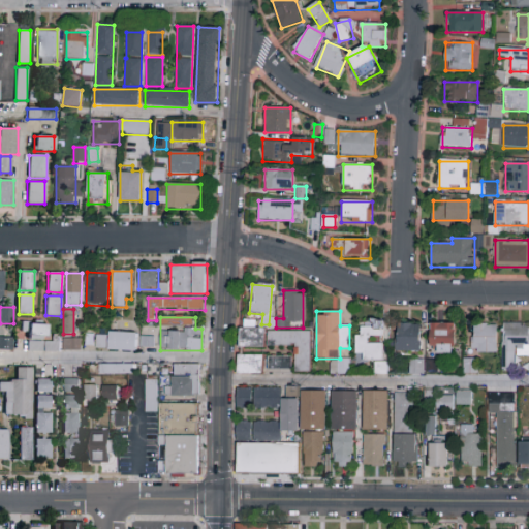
[(356,361),(356,329),(365,329),(365,320),(383,320),(382,361),(356,361)]
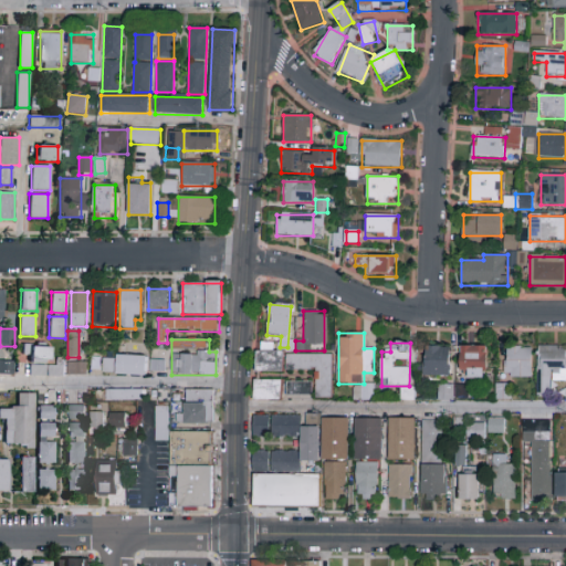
[(29,376),(30,356),(21,356),(22,344),(52,345),(51,362),(87,363),(86,376),(65,376),(65,377),(29,376)]
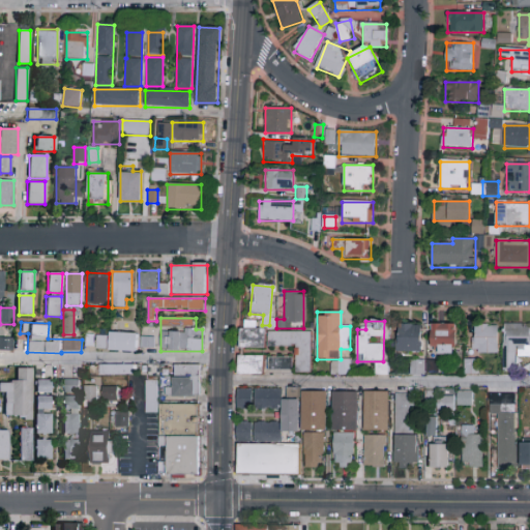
[(420,352),(398,352),(398,324),(420,324),(420,352)]
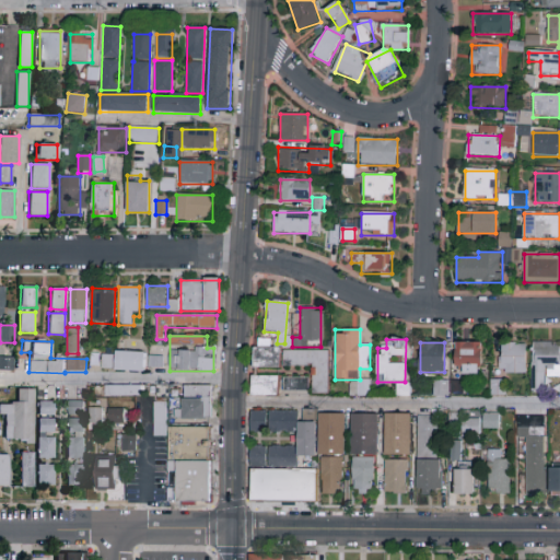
[(456,374),(456,342),(481,342),(481,374),(456,374)]
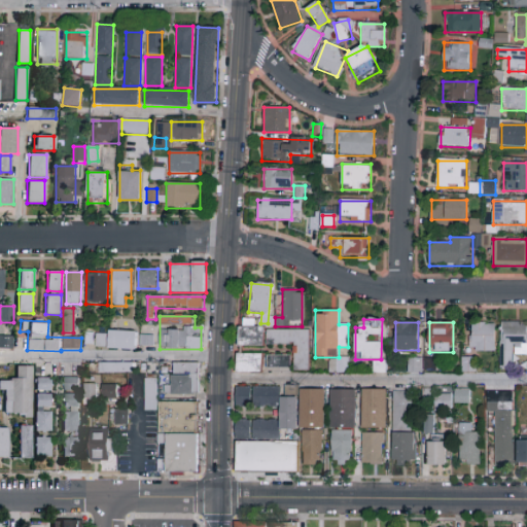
[(526,355),(512,355),(512,367),(500,367),(500,322),(526,322),(526,355)]
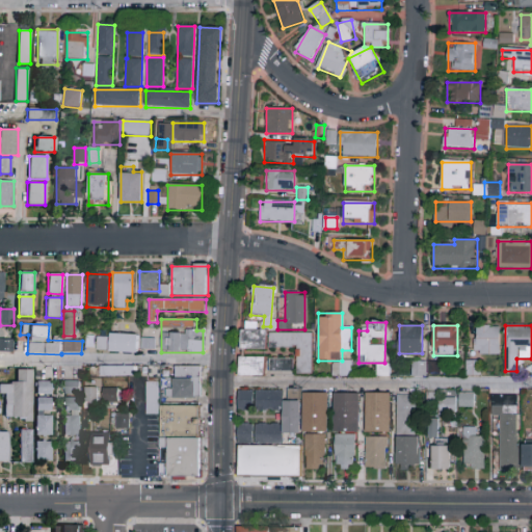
[(475,326),(499,326),(499,354),(475,354),(475,326)]
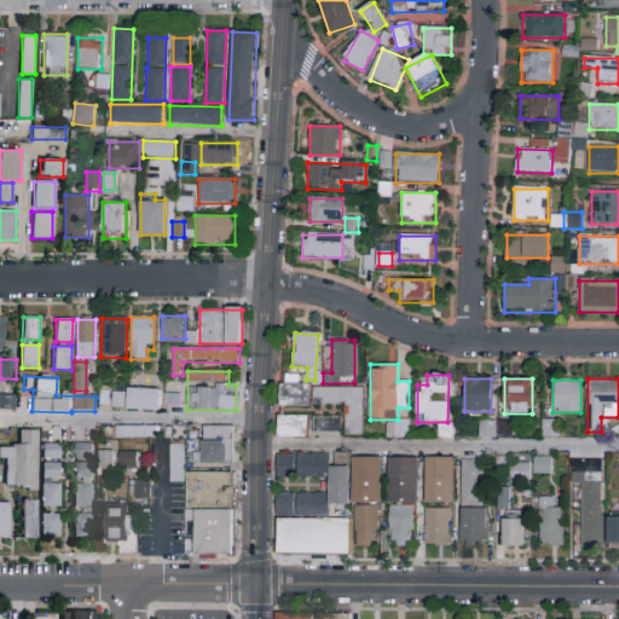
[(310,408),(281,408),(281,383),(310,383),(310,408)]
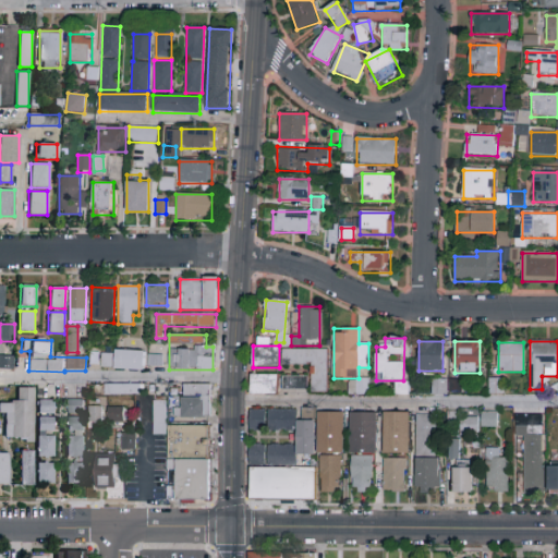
[(328,350),(328,392),(311,392),(311,366),(282,366),(282,350),(328,350)]
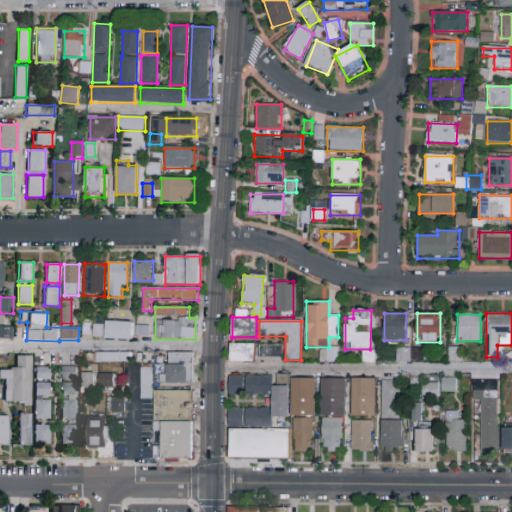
[(105,339),(105,322),(133,322),(133,339),(105,339)]
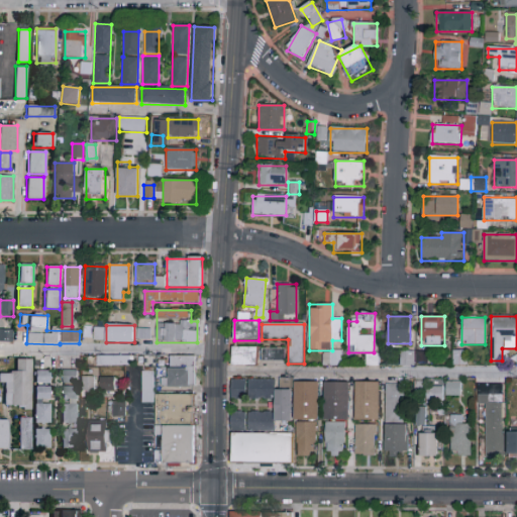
[(103,340),(95,340),(95,326),(103,326),(103,340)]
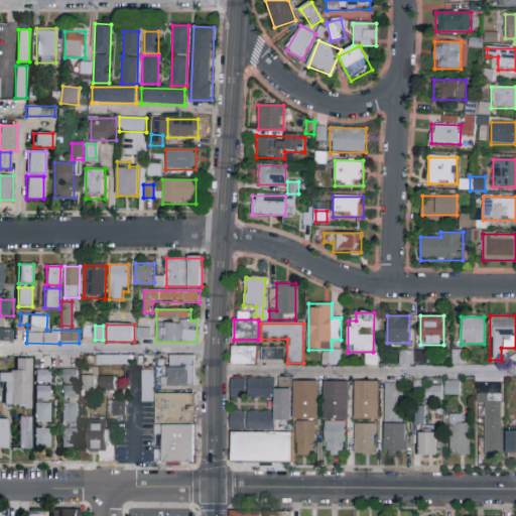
[(12,342),(0,342),(0,329),(12,329),(12,342)]
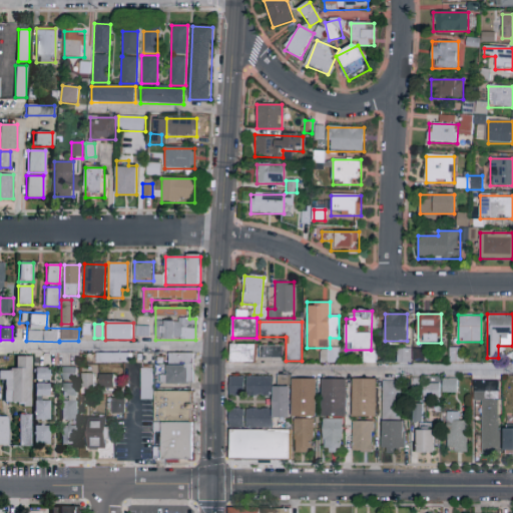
[(137,337),(138,327),(148,327),(148,337),(137,337)]
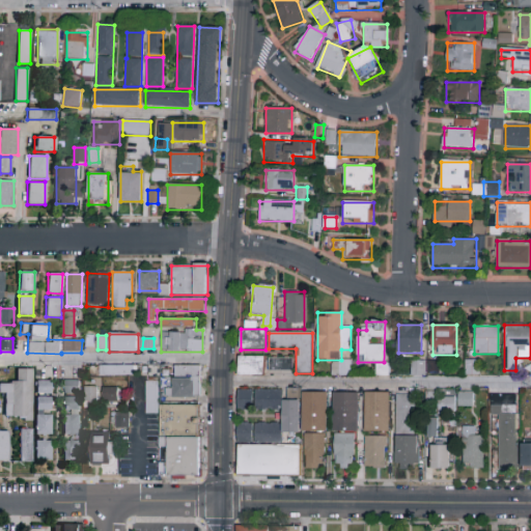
[(263,357),(263,376),(239,376),(239,357),(263,357)]
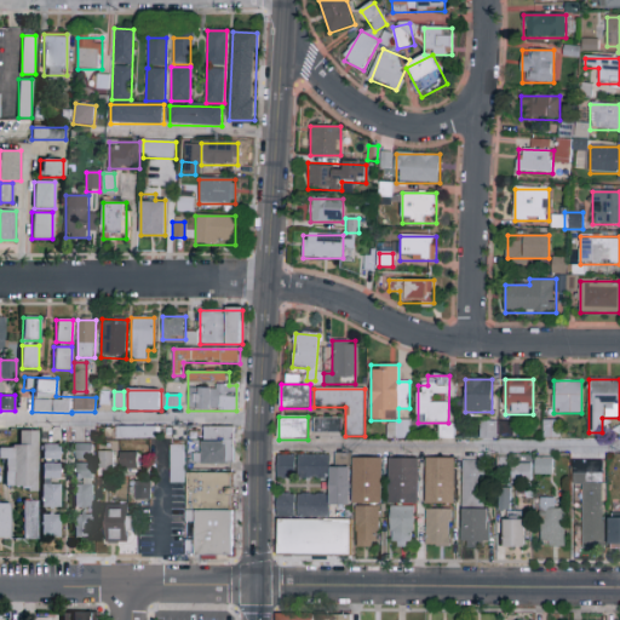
[(314,435),(314,419),(342,419),(342,435),(314,435)]
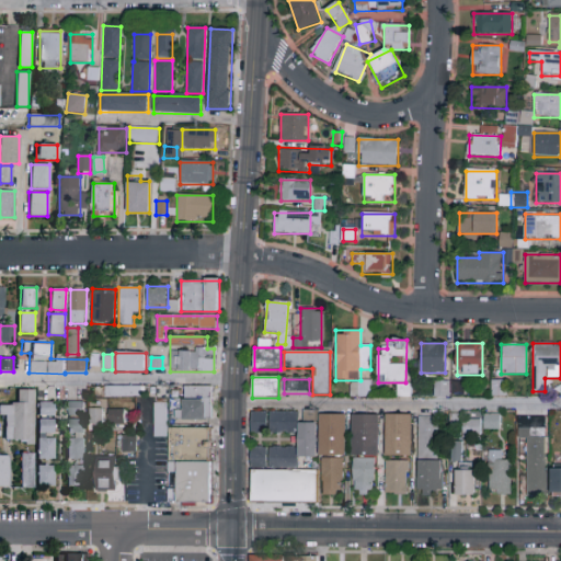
[(434,396),(448,395),(447,379),(433,380),(434,396)]
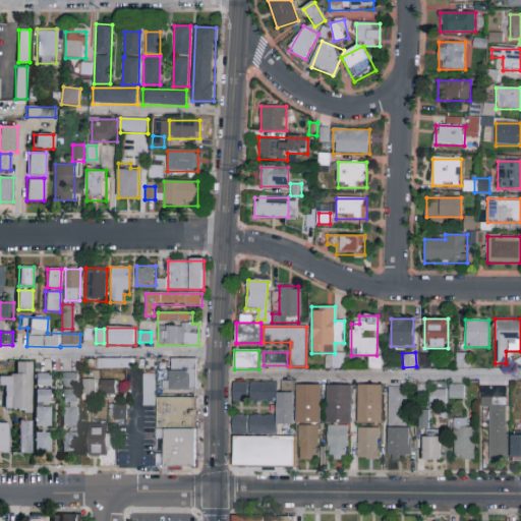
[(458,368),(458,353),(469,353),(469,368),(458,368)]
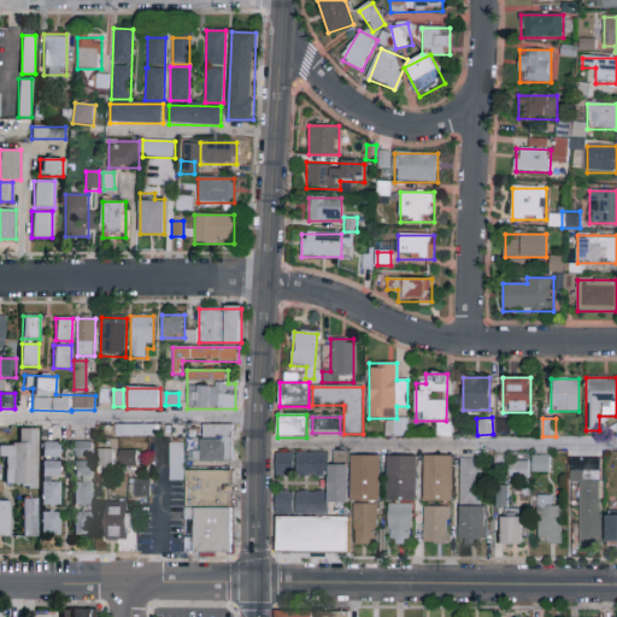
[(451,421),(435,421),(435,436),(450,436),(451,421)]
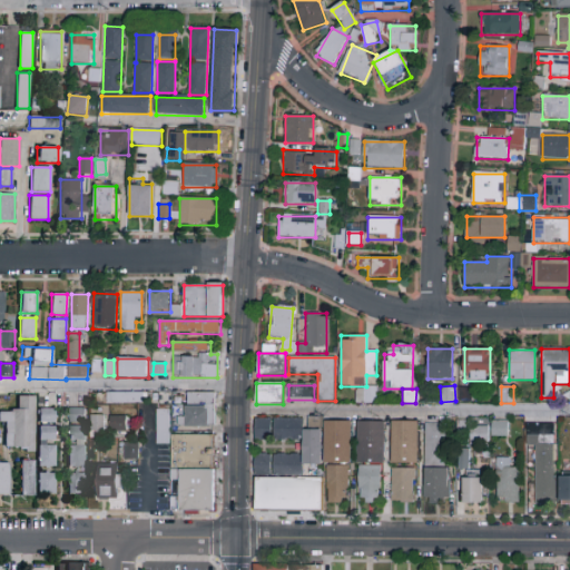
[(107,404),(107,393),(144,393),(144,404),(107,404)]
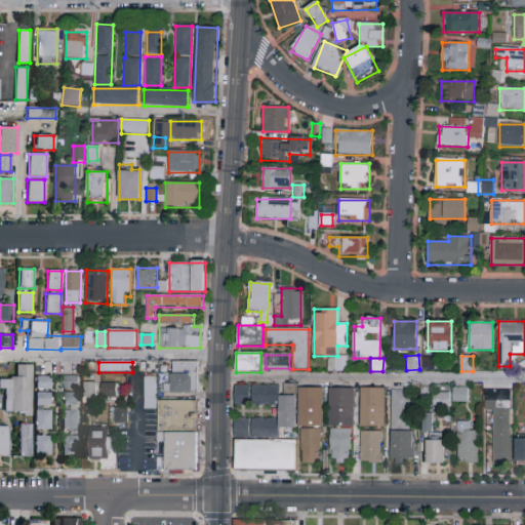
[(199,394),(163,394),(163,384),(171,384),(171,362),(199,362),(199,394)]
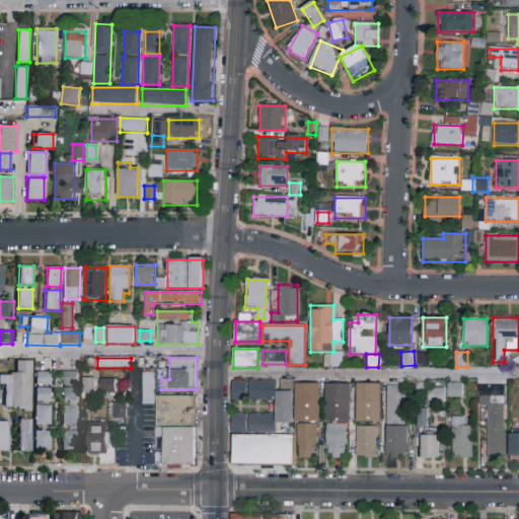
[(32,361),(32,411),(5,411),(5,389),(0,389),(0,371),(15,371),(15,361),(32,361)]
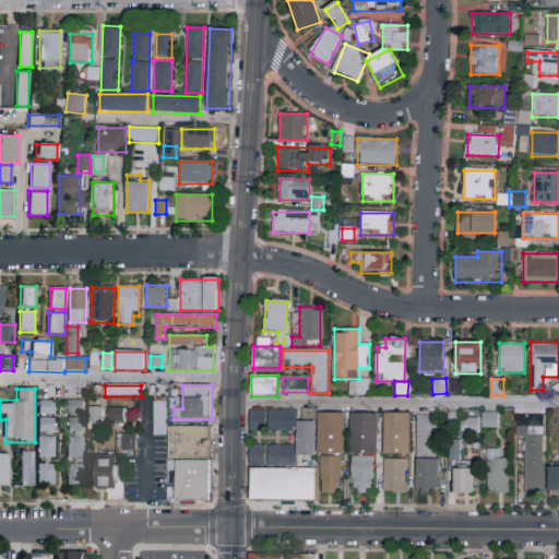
[(153,400),(166,400),(166,436),(153,436),(153,400)]
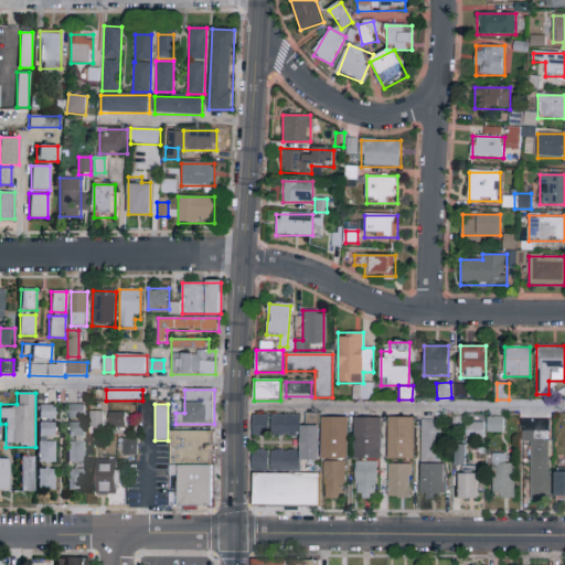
[(55,462),(39,464),(38,405),(55,405),(55,462)]
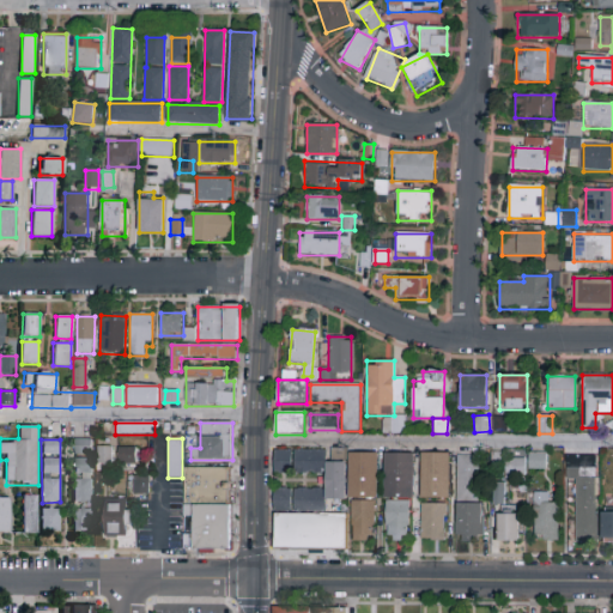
[(74,454),(74,439),(91,439),(91,454),(74,454)]
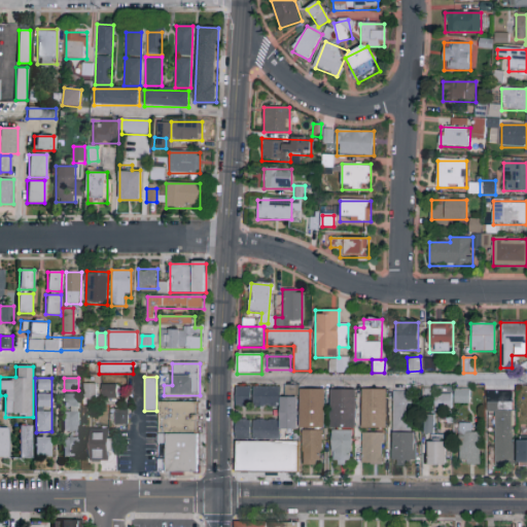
[(96,385),(97,396),(84,397),(84,385),(96,385)]
